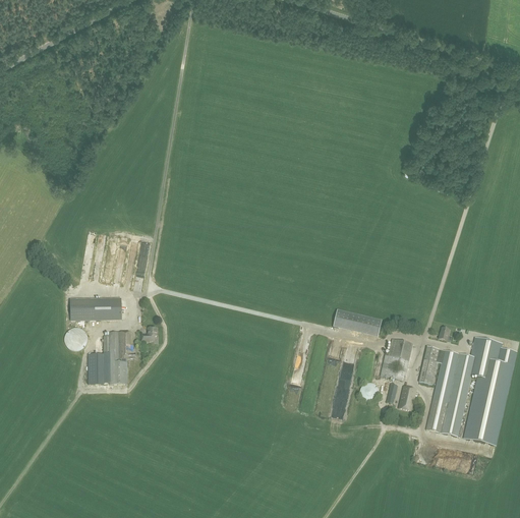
[(88,245),(94,246),(97,231),(91,230),(88,245)]
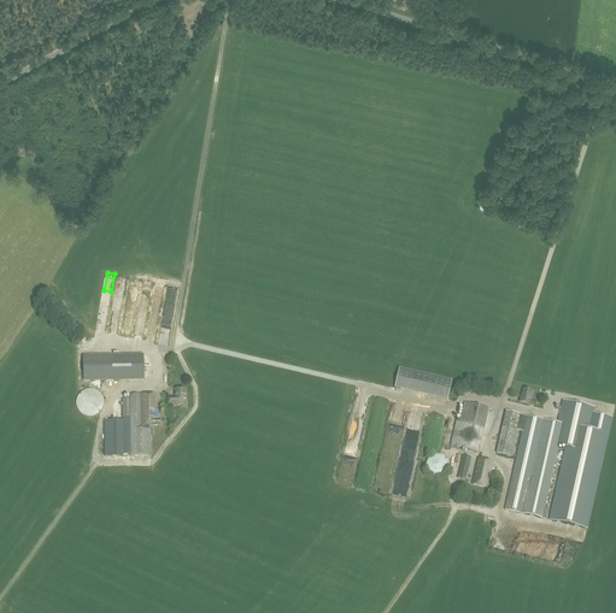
[(82,377),(142,376),(142,352),(82,353),(82,377)]
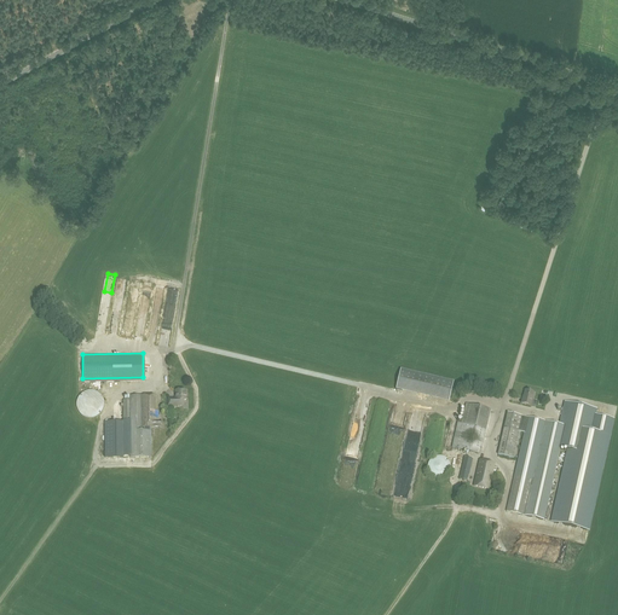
[(416,389),(448,395),(451,377),(435,373),(425,372),(423,377),(423,372),(419,372),(417,381),(416,376),(417,370),(408,367),(410,367),(404,366),(399,367),(397,381),(398,386),(398,384),(403,386),(414,384),(417,384),(416,389)]
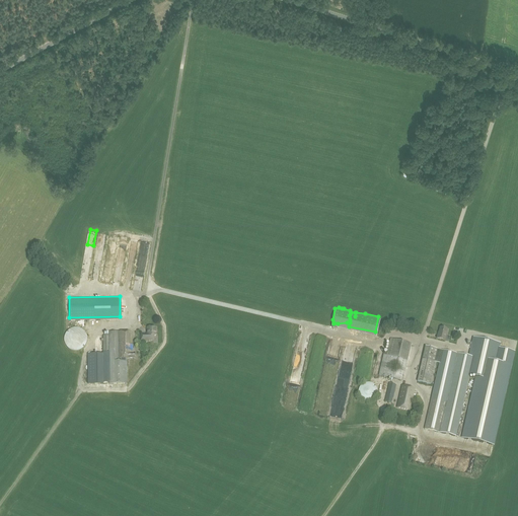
[(83,329),(82,328),(82,327),(80,326),(79,325),(78,325),(77,325),(76,324),(74,324),(73,324),(72,325),(71,325),(70,325),(69,326),(67,327),(67,328),(66,329),(65,330),(64,332),(64,333),(63,334),(63,335),(63,336),(63,338),(63,339),(64,340),(64,341),(65,342),(65,344),(66,345),(67,345),(68,346),(69,347),(70,347),(71,348),(73,348),(74,348),(75,348),(76,348),(78,348),(79,347),(80,347),(81,346),(82,345),(83,344),(84,343),(84,342),(85,341),(85,340),(86,339),(86,338),(86,336),(86,335),(86,334),(85,333),(85,332),(84,330),(83,329)]
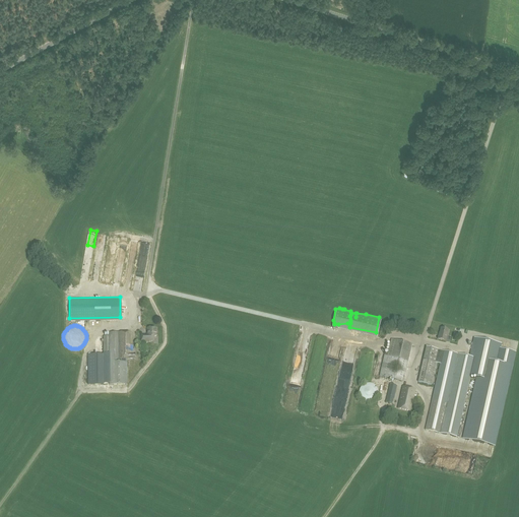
[(155,333),(155,325),(146,325),(146,332),(140,332),(140,338),(149,338),(149,337),(153,337),(152,333),(155,333)]
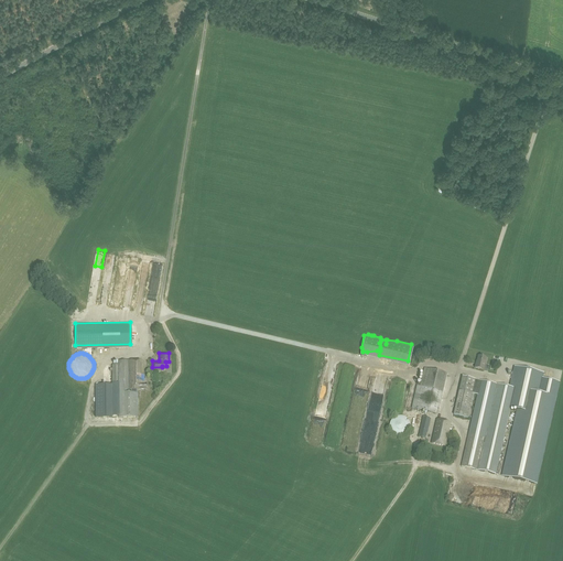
[(475,359),(474,365),(483,367),(486,355),(477,353),(476,359),(475,359)]
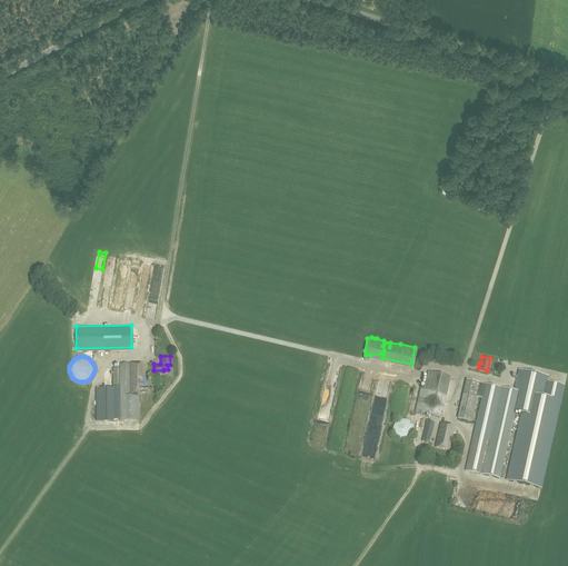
[(143,360),(118,360),(118,366),(112,366),(112,384),(112,417),(118,417),(118,418),(138,418),(138,390),(148,390),(148,386),(145,386),(145,376),(143,376),(143,360)]
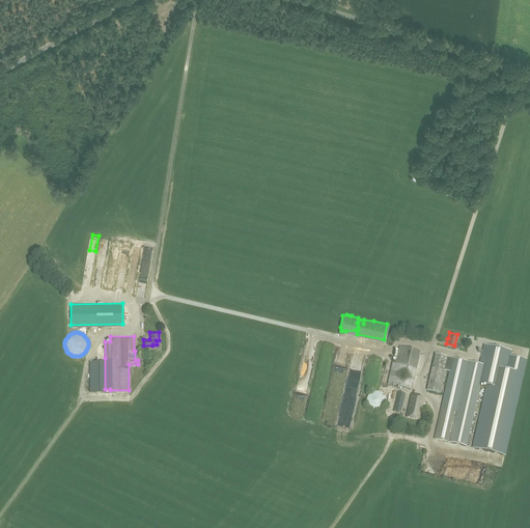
[(387,381),(411,387),(419,349),(398,343),(394,361),(392,361),(387,381)]
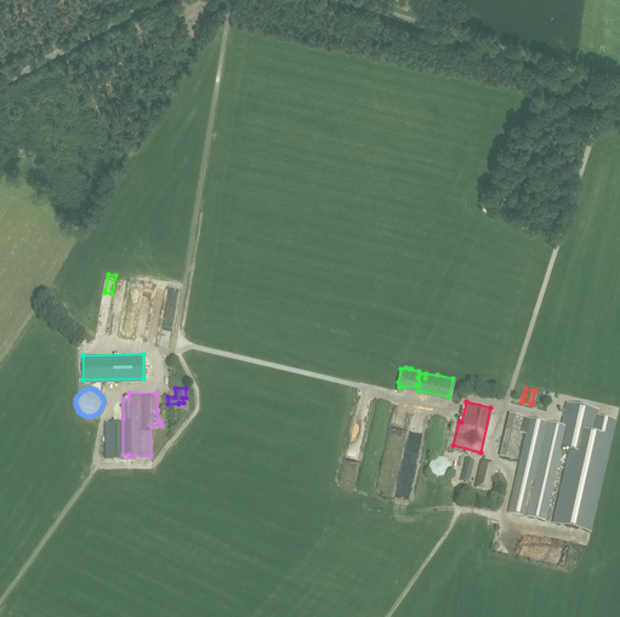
[(564,423),(561,443),(568,445),(551,520),(587,529),(613,417),(595,412),(595,411),(589,406),(578,404),(569,405),(563,404),(559,423),(564,423)]
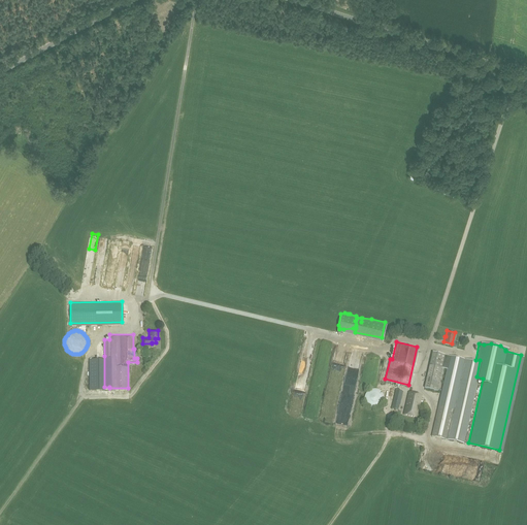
[(323,357),(321,357),(319,368),(325,369),(328,352),(330,352),(330,350),(324,349),(323,357)]
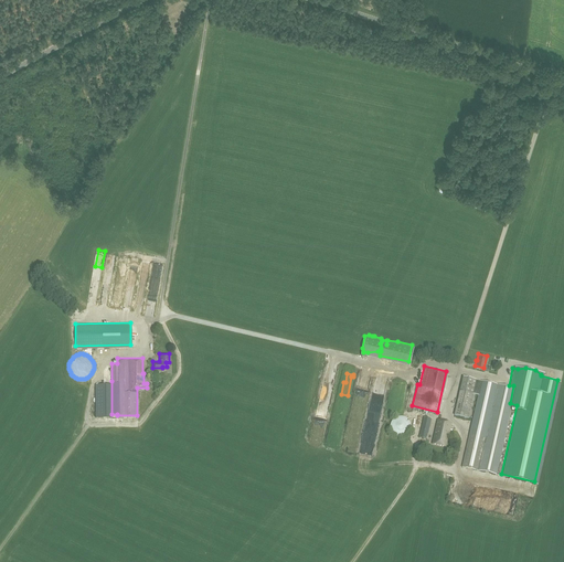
[(468,416),(475,391),(477,392),(480,379),(476,378),(461,374),(453,412),(468,416)]
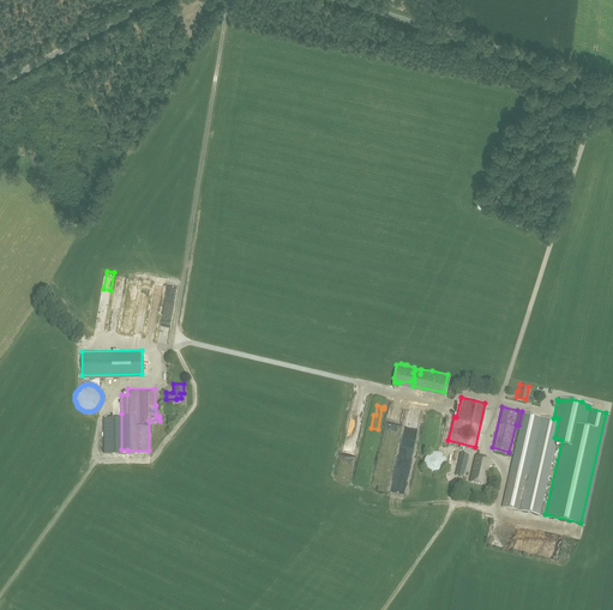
[(554,438),(558,418),(553,418),(522,411),(518,426),(500,505),(536,512),(554,438)]
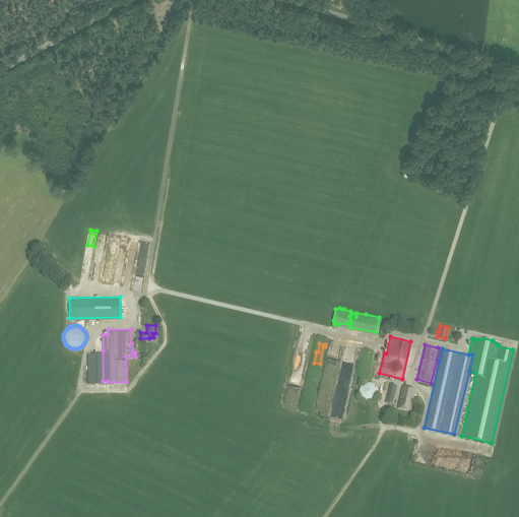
[(101,381),(101,351),(86,351),(87,381),(101,381)]
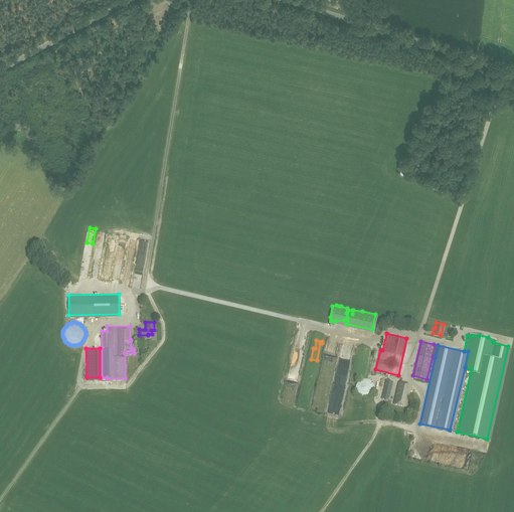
[(371,380),(370,379),(369,378),(367,377),(366,377),(365,377),(364,376),(363,376),(362,377),(361,377),(360,377),(359,378),(358,379),(357,380),(356,380),(355,381),(355,383),(355,384),(354,385),(354,386),(354,387),(355,388),(355,389),(355,390),(356,391),(357,392),(358,393),(359,394),(360,394),(361,395),(362,395),(363,395),(364,395),(365,395),(366,395),(367,395),(369,394),(370,393),(371,392),(372,391),(372,390),(373,389),(373,388),(373,386),(373,385),(373,384),(373,383),(372,382),(372,381),(371,380)]
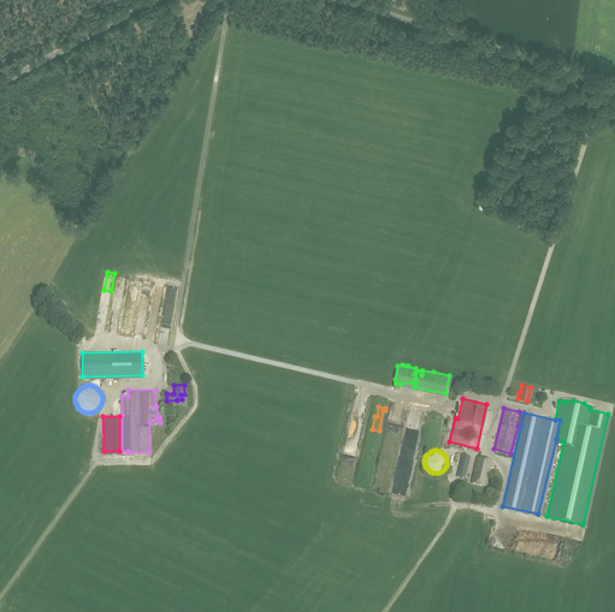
[(461,451),(457,468),(465,469),(468,452),(461,451)]
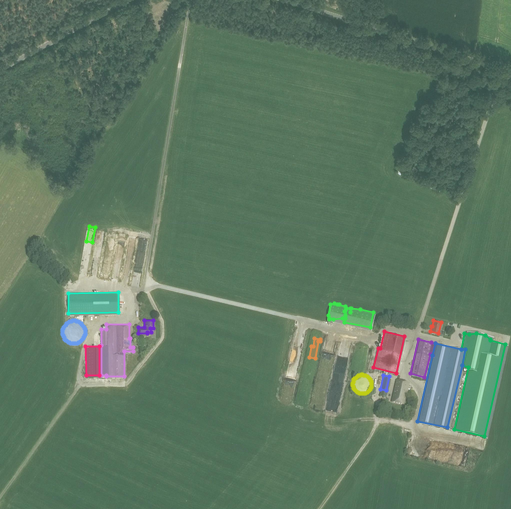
[(403,402),(408,381),(395,378),(390,399),(403,402)]
